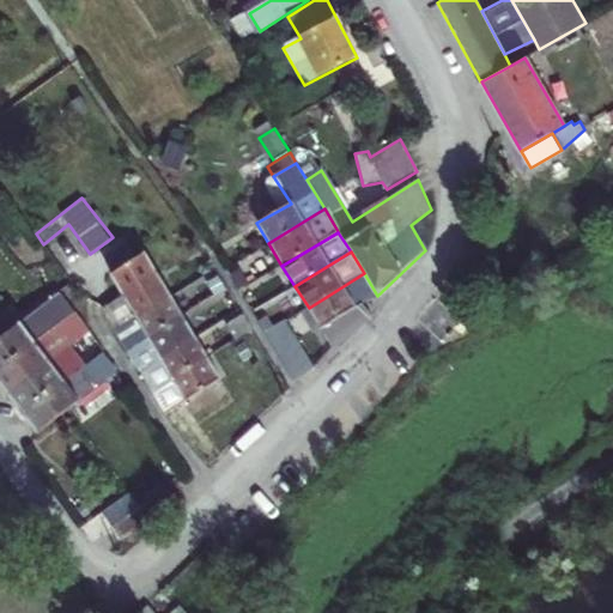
[(102,309),(115,331),(171,298),(145,254),(109,275),(122,297),(102,309)]
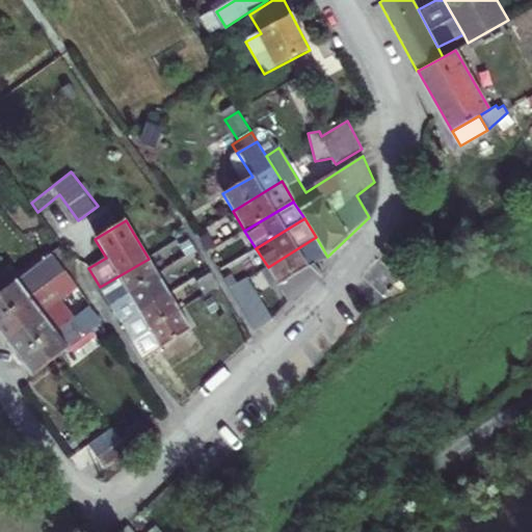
[(316,237),(268,267),(289,302),(321,275),(314,264),(327,257),(316,237)]
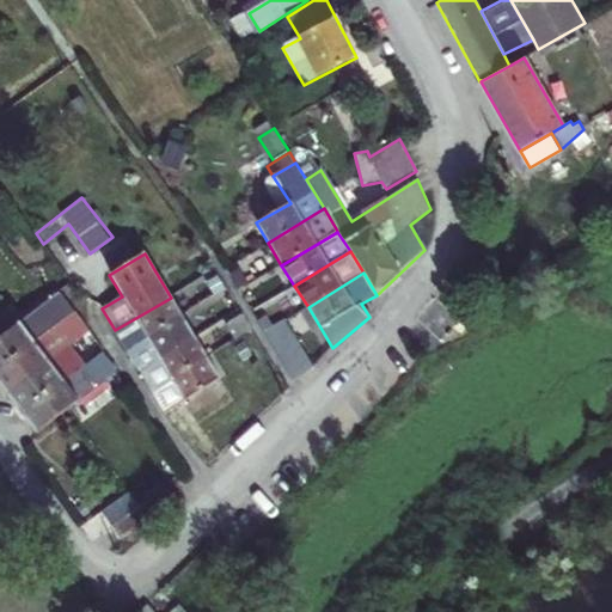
[(0,340),(0,369),(54,329),(51,325),(73,307),(61,293),(18,325),(0,340)]
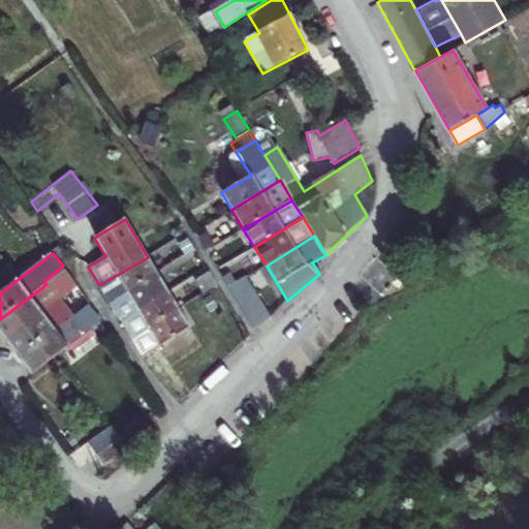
[(148,257),(99,285),(109,301),(157,273),(148,257)]
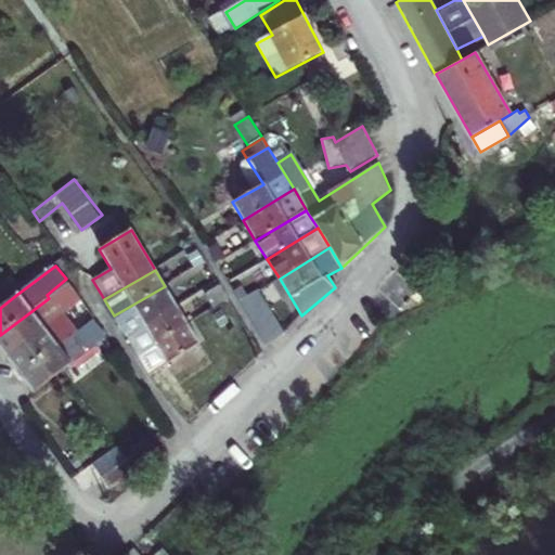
[(5,282),(0,285),(0,308),(16,295),(5,282)]
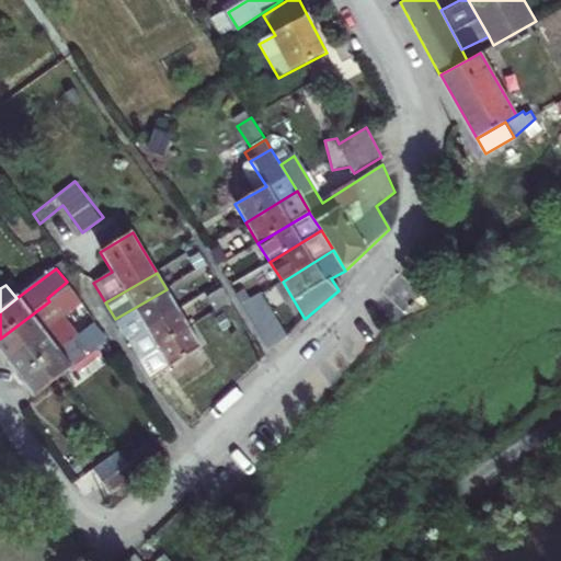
[(49,301),(0,339),(0,355),(7,363),(63,320),(68,317),(66,313),(80,301),(71,289),(57,300),(52,304),(49,301)]
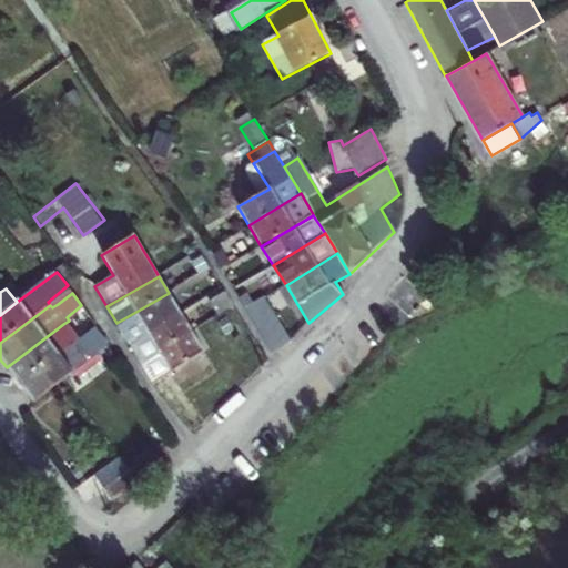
[(123,334),(130,344),(181,314),(169,293),(117,323),(123,334)]
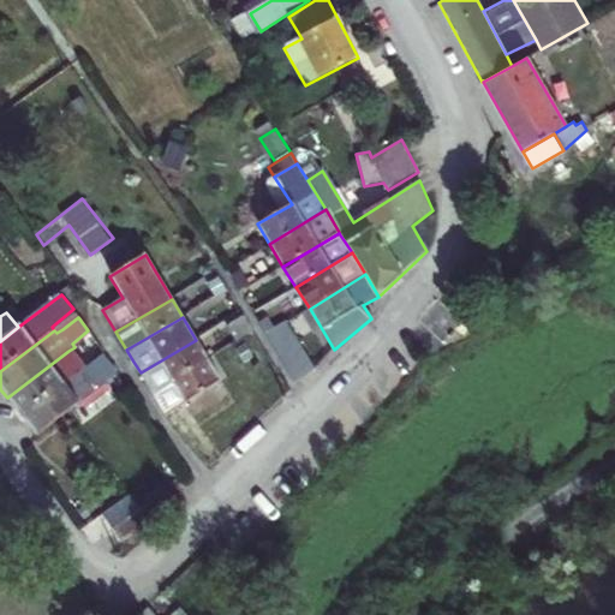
[(236,341),(251,332),(243,317),(227,327),(236,341)]
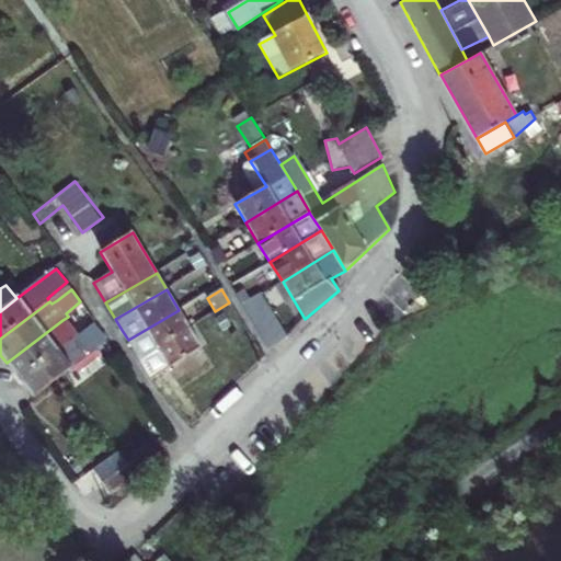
[(261,295),(243,306),(268,350),(286,339),(261,295)]
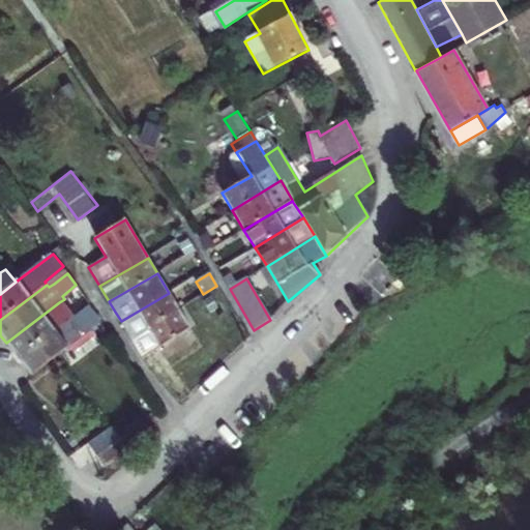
[(76,315),(90,304),(80,291),(65,301),(76,315)]
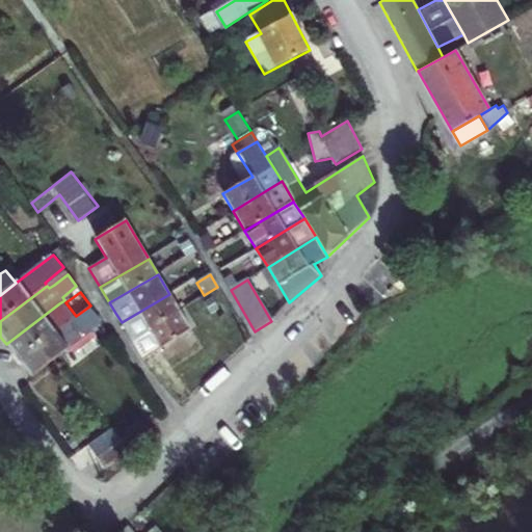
[(169,294),(122,322),(131,339),(179,310),(169,294)]
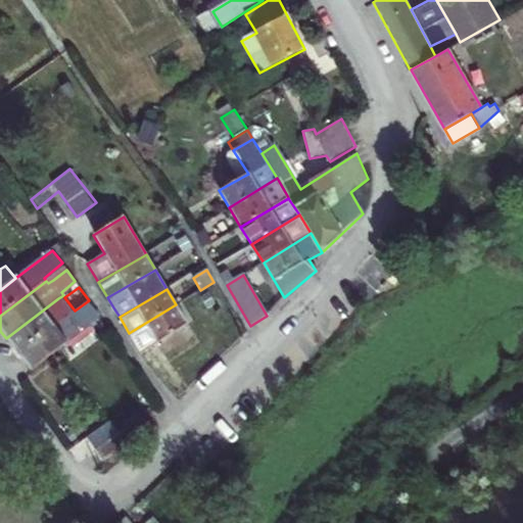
[(63,295),(58,298),(70,314),(75,311),(64,297),(63,295)]
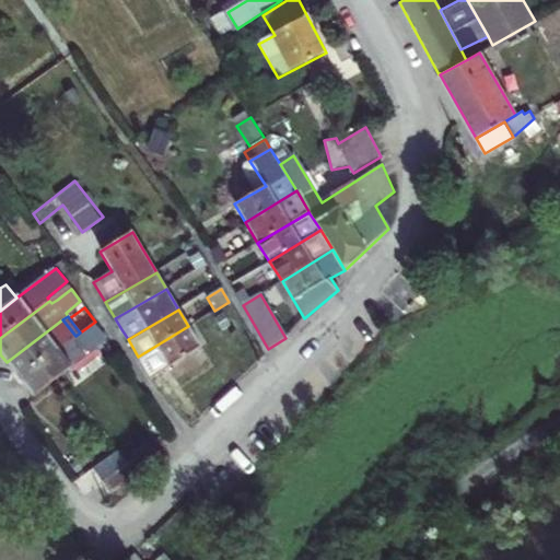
[(7,362),(19,378),(76,336),(62,319),(7,362)]
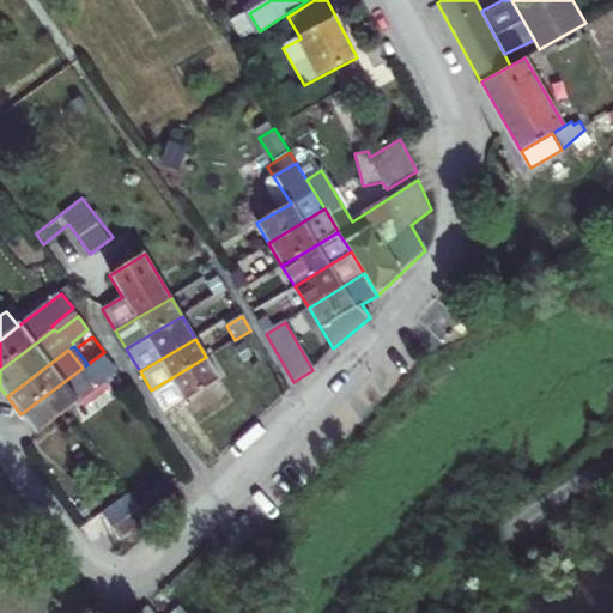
[(20,414),(36,435),(117,372),(104,352),(87,364),(83,368),(20,414)]
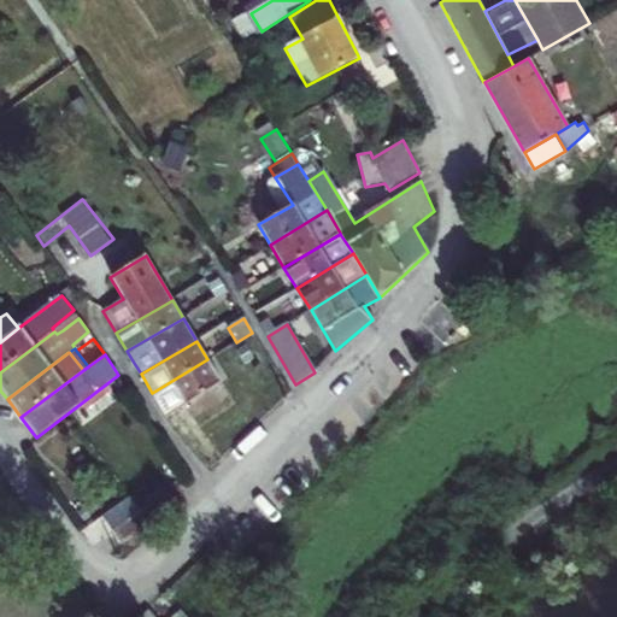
[(207,359),(152,393),(168,418),(181,407),(193,425),(224,406),(212,387),(222,382),(207,359)]
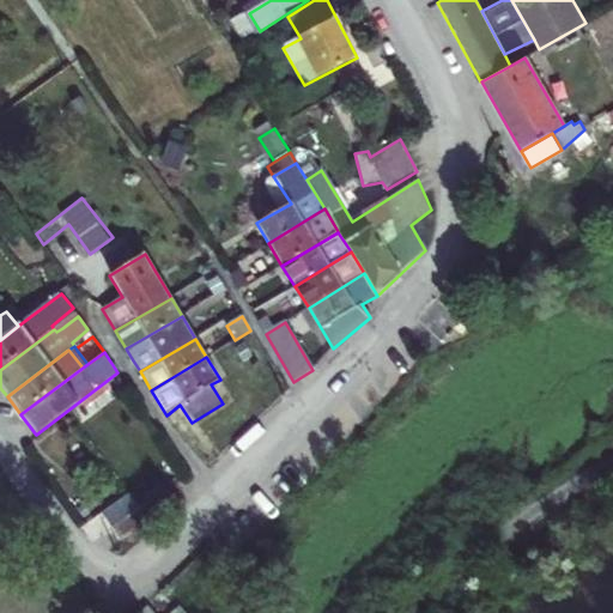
[(165,485),(139,504),(150,519),(176,499),(165,485)]
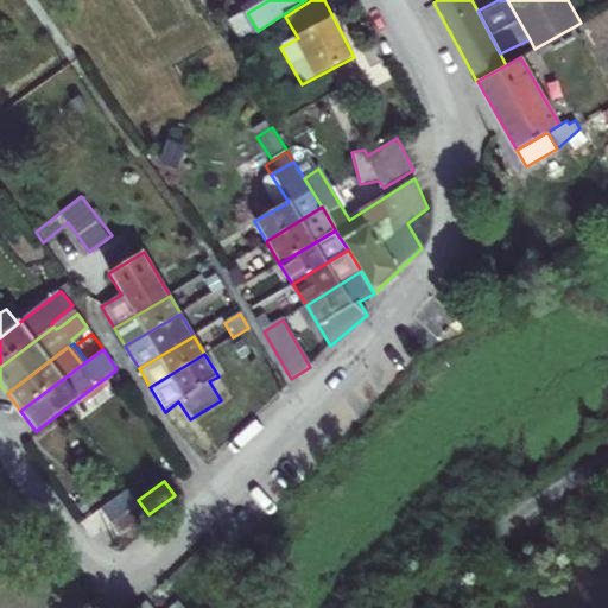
[(145,519),(135,506),(112,523),(122,537),(145,519)]
